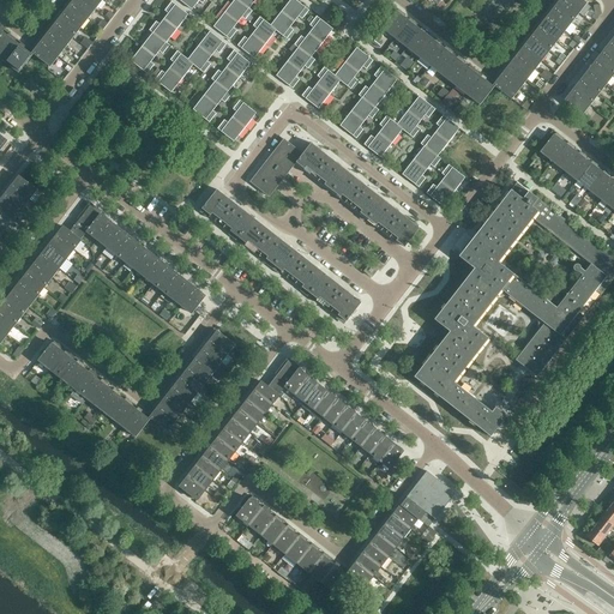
[(95,10),(83,0),(73,0),(71,5),(83,14),(88,19),(95,10)]
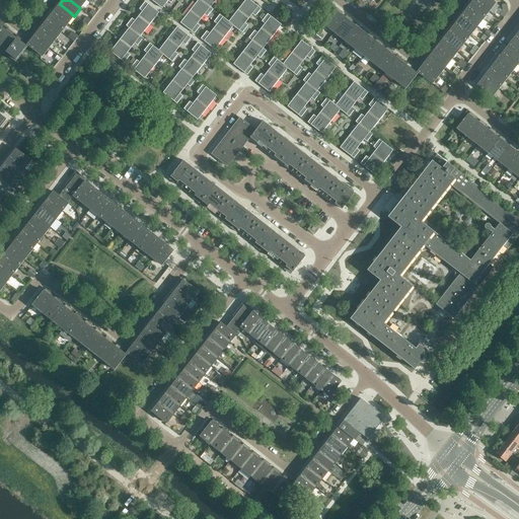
[(151,0),(162,8),(168,0),(151,0)]
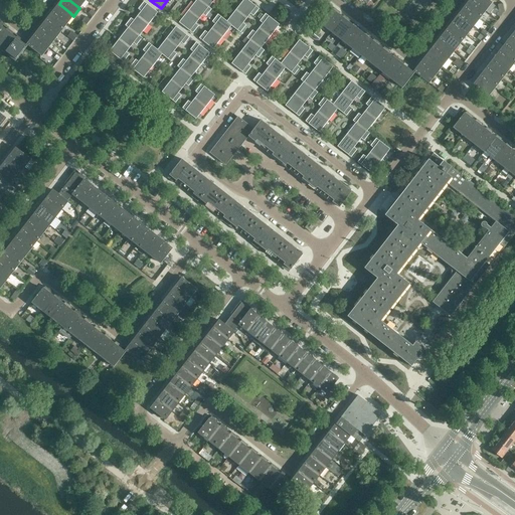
[(212,9),(209,7),(208,7),(198,0),(196,0),(189,10),(199,19),(203,14),(206,17),(212,9)]
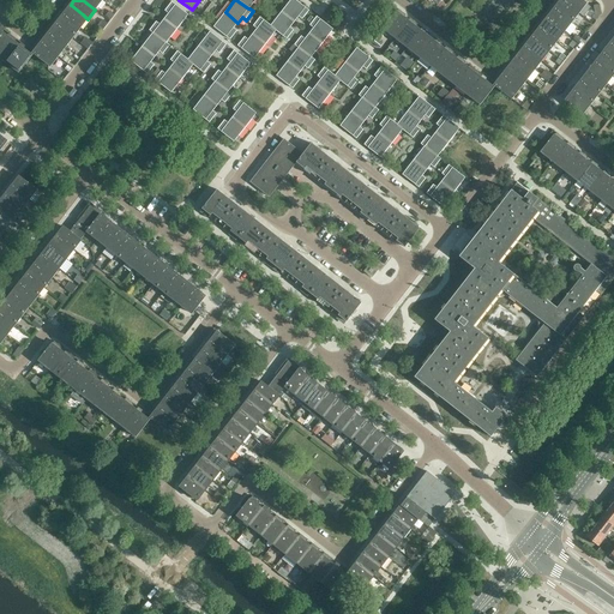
[(309,11),(295,0),(290,0),(282,12),(295,22),(299,17),(302,19),(309,11)]
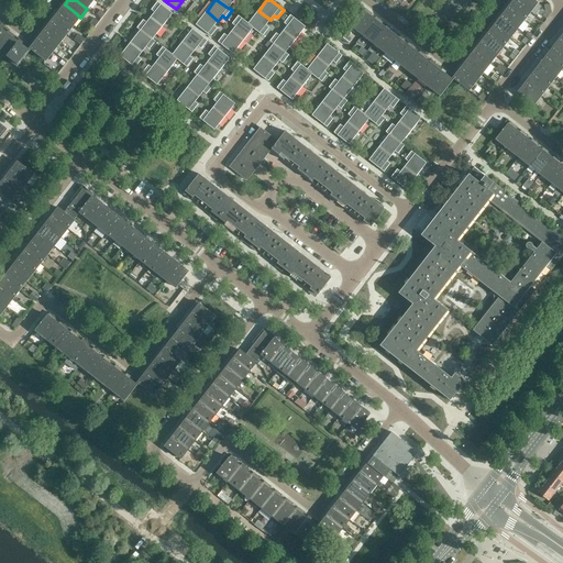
[(530,12),(515,0),(514,0),(508,9),(523,21),(530,12)]
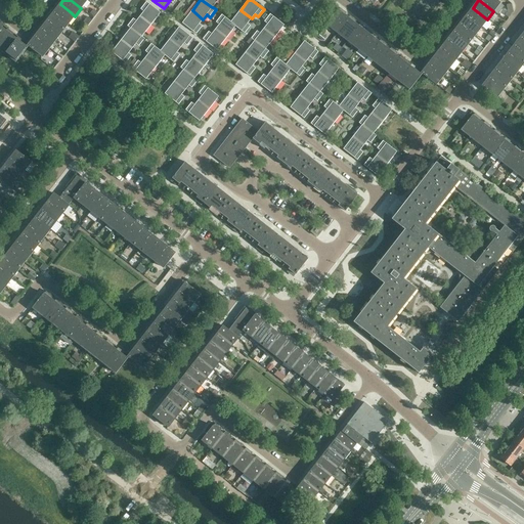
[(500,3),(495,0),(479,0),(493,11),(500,3)]
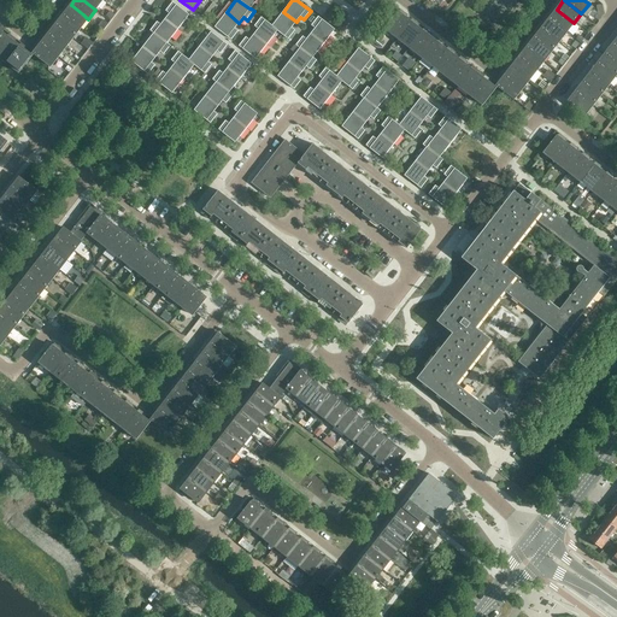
[(178,29),(189,15),(172,3),(165,11),(170,13),(165,19),(178,29)]
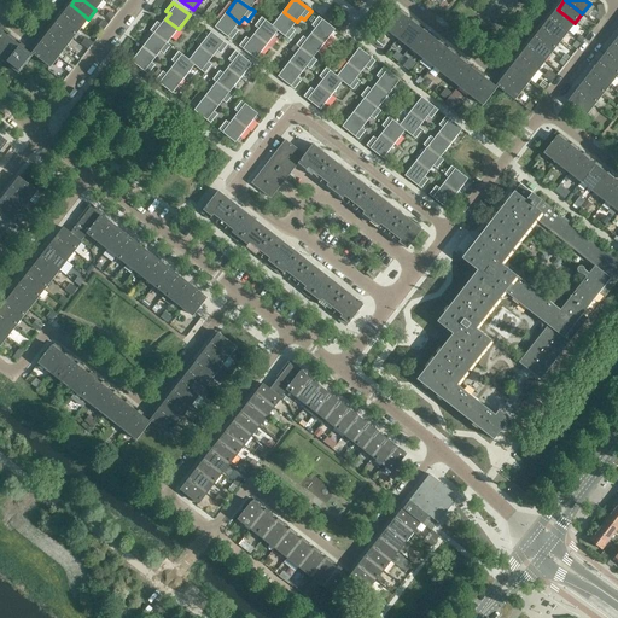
[(88,19),(83,15),(71,5),(63,15),(81,29),(88,19)]
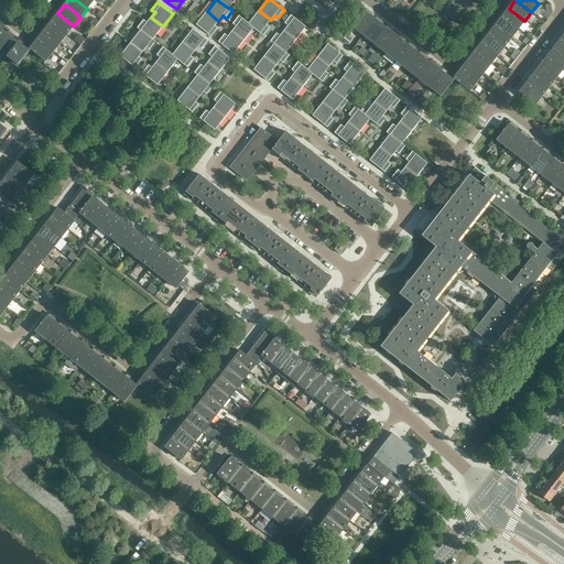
[(376,20),(375,19),(368,14),(370,12),(366,9),(365,11),(364,11),(351,26),(364,35),(376,20)]
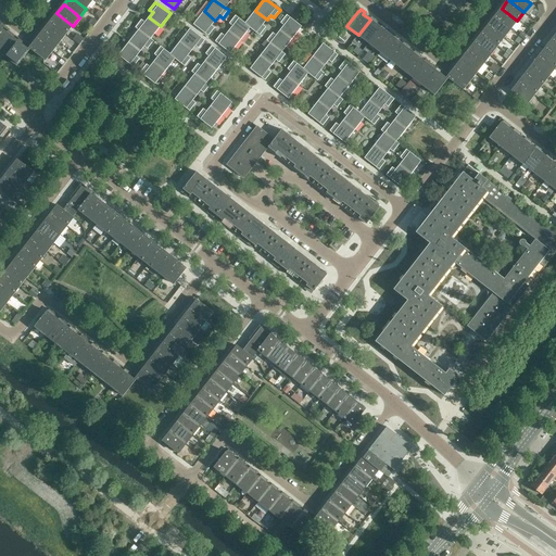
[(517,21),(502,9),(494,16),(510,29),(517,21)]
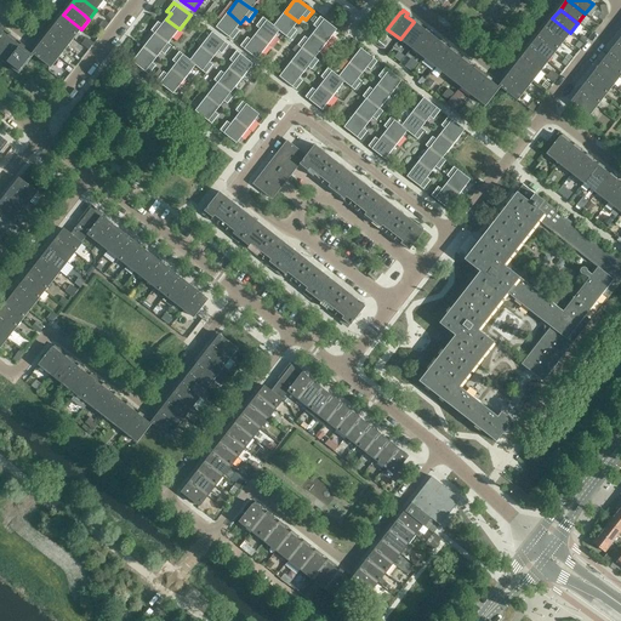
[(237,28),(240,23),(228,12),(216,27),(233,40),(240,32),(237,28)]
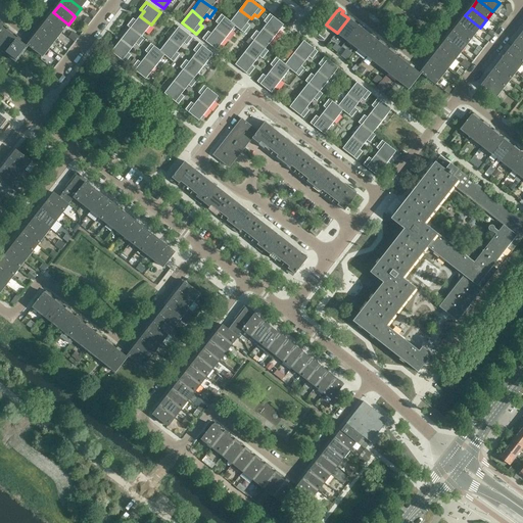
[(247,24),(251,18),(240,10),(231,21),(231,22),(235,26),(244,33),(250,26),(247,24)]
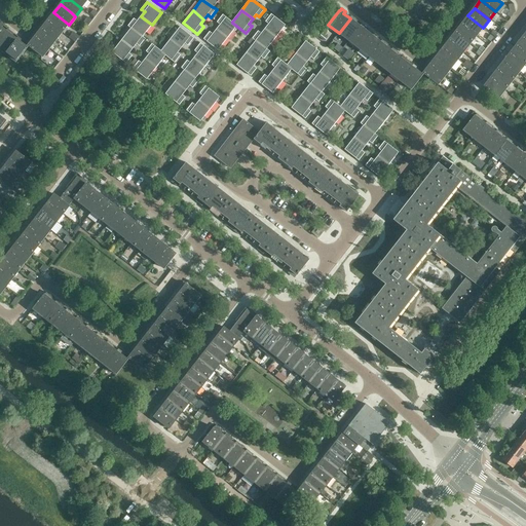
[(69,25),(53,12),(47,21),(63,33),(69,25)]
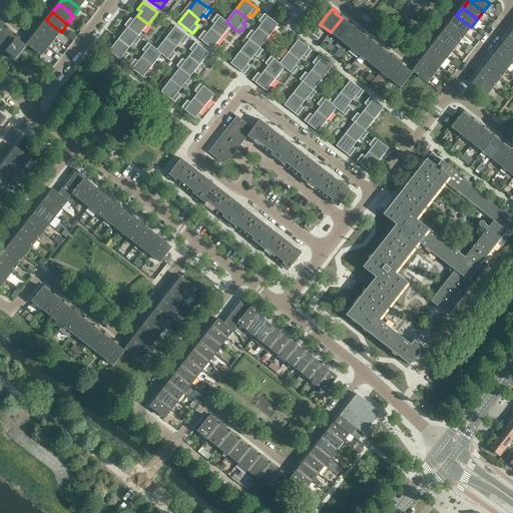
[(221,37),(230,25),(226,22),(226,21),(217,14),(211,21),(214,24),(211,28),(221,37)]
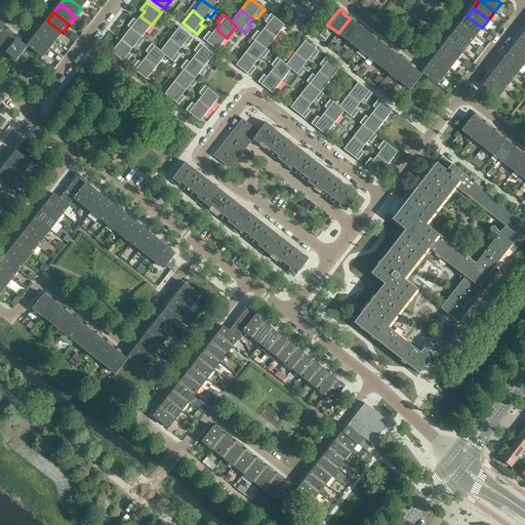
[(276,37),(285,26),(285,25),(271,14),(266,22),(269,24),(265,29),(276,37)]
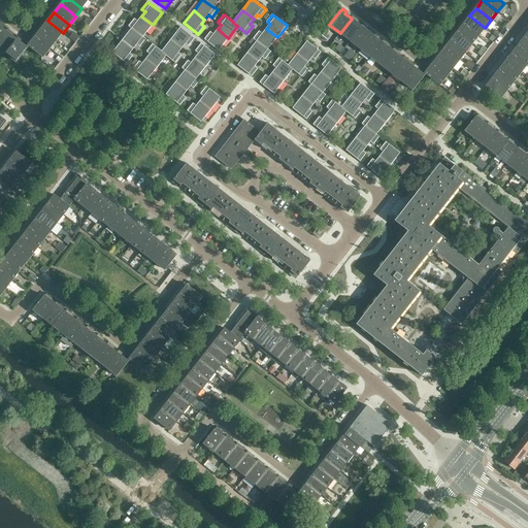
[(351,41),(362,26),(361,26),(355,22),(357,19),(353,15),(351,18),(352,19),(340,33),(351,41)]
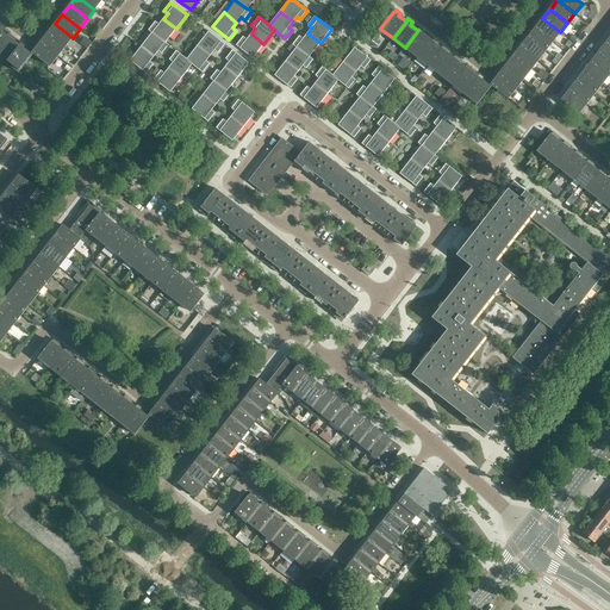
[(560,32),(542,18),(535,27),(553,42),(560,32)]
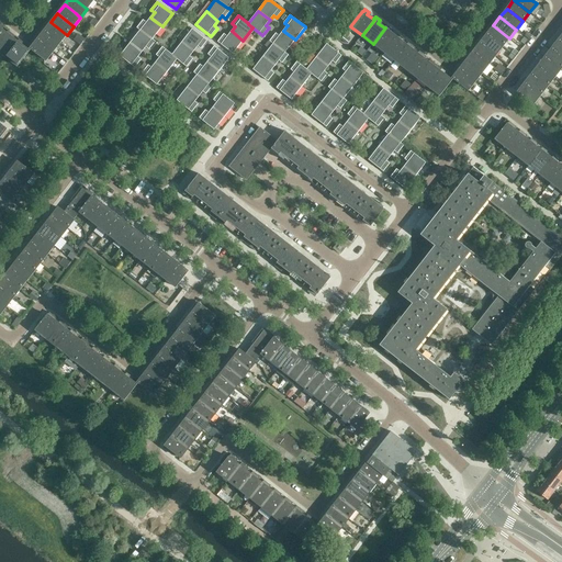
[(153,38),(161,26),(163,26),(150,18),(146,22),(143,20),(137,27),(141,31),(152,40),(153,38)]
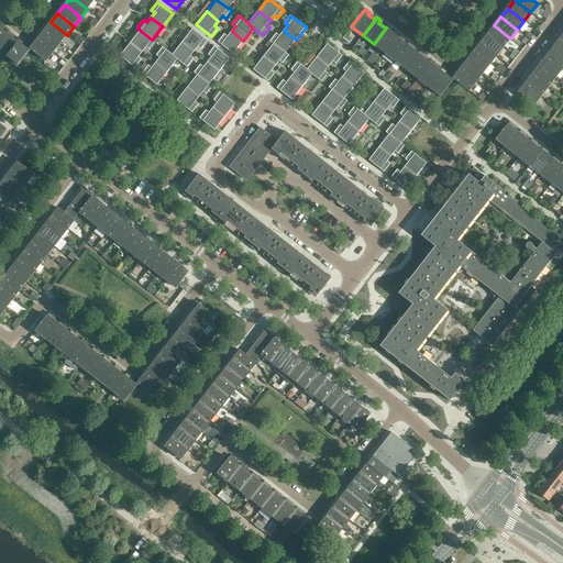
[(67,35),(51,22),(44,31),(61,44),(67,35)]
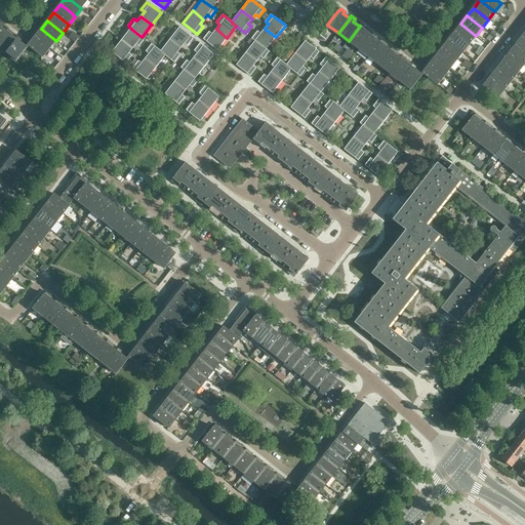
[(359,49),(370,34),(369,34),(363,29),(365,27),(361,24),(359,26),(360,26),(349,41),(359,49)]
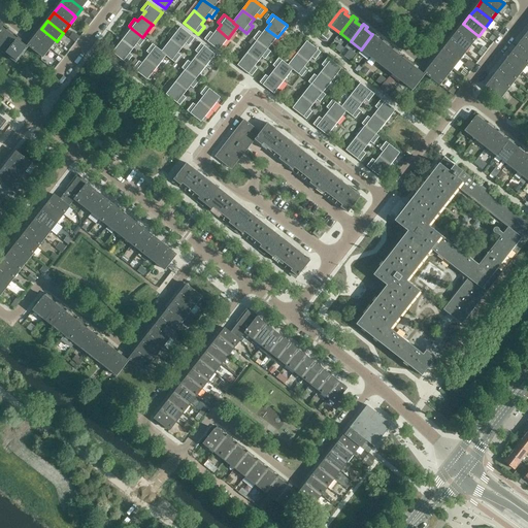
[(479,36),(463,24),(457,32),(472,44),(479,36)]
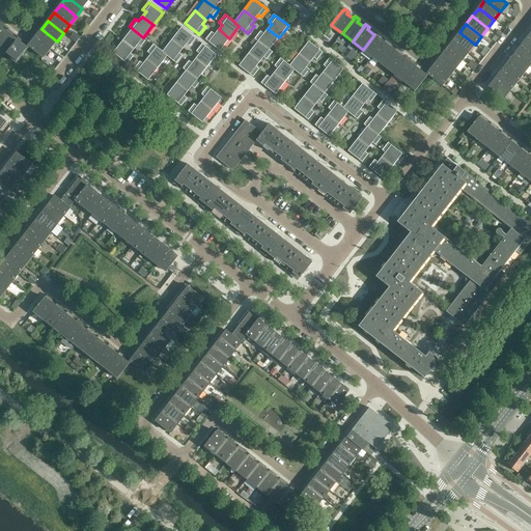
[(196,38),(182,27),(172,39),(183,49),(187,44),(190,46),(196,38)]
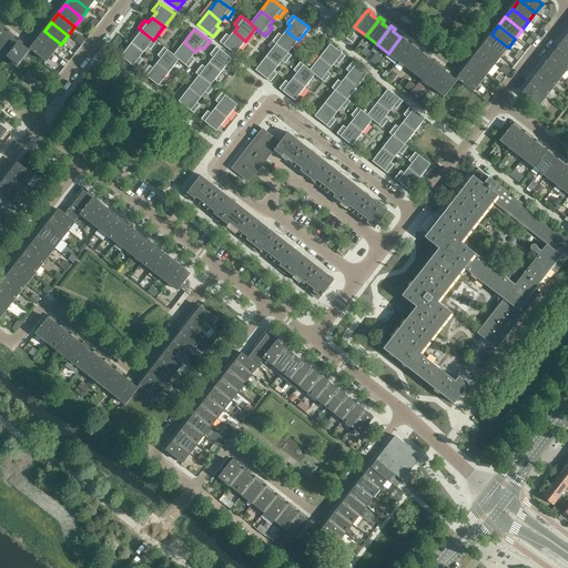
[(0,53),(6,58),(18,42),(11,37),(12,34),(8,31),(7,33),(0,42),(0,53)]
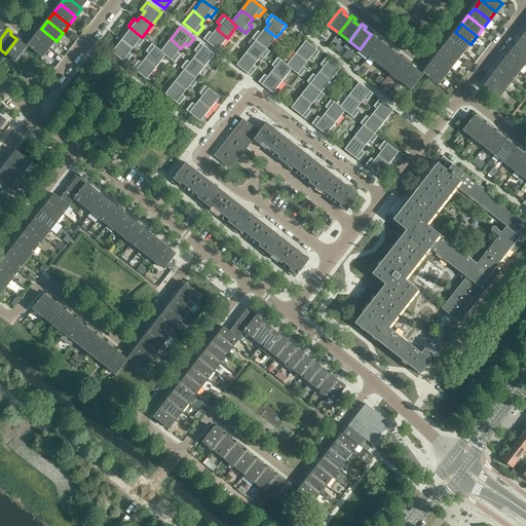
[(57,41),(41,29),(35,37),(50,48),(57,41)]
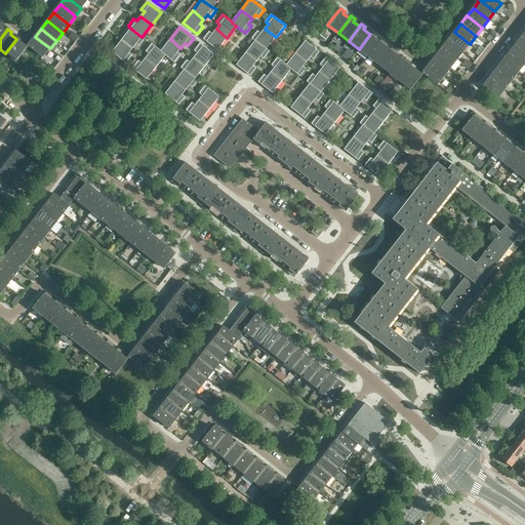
[(146,39),(145,38),(143,36),(142,37),(131,29),(122,40),(132,48),(136,44),(139,46),(146,39)]
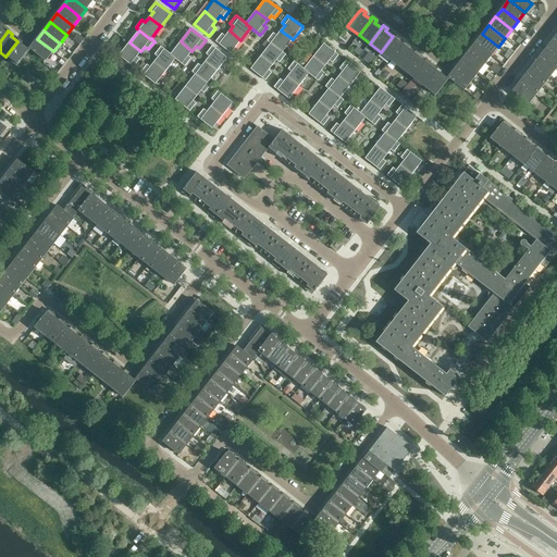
[(231,53),(240,40),(230,31),(225,36),(222,34),(215,41),(231,53)]
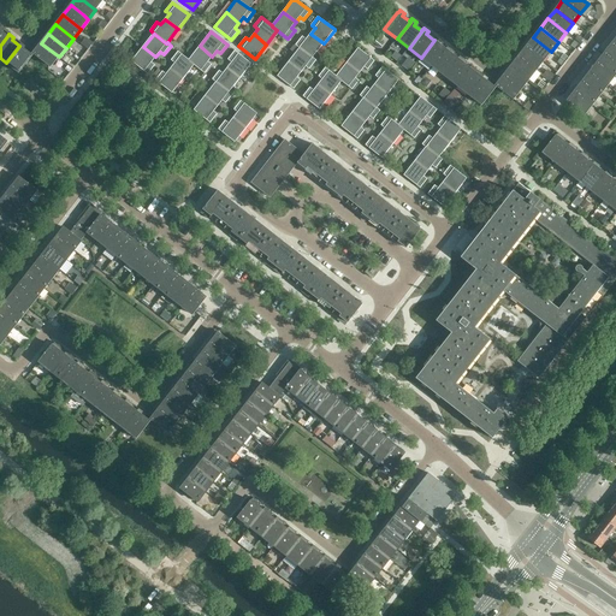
[(312,58),(313,58),(323,45),(324,43),(311,34),(306,40),(302,36),(296,46),(300,48),(312,58)]
